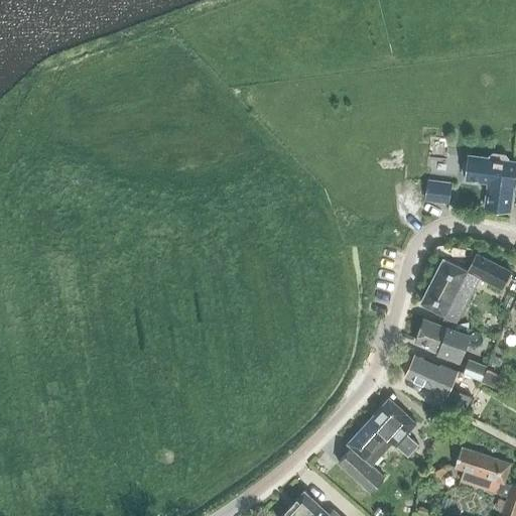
[(485,208),(510,211),(513,186),(514,186),(515,173),(515,161),(507,161),(508,159),(505,156),(493,154),(490,157),(489,158),(469,156),(469,161),(467,161),(464,163),(463,171),(465,175),(467,175),(466,180),(488,183),(485,208)]
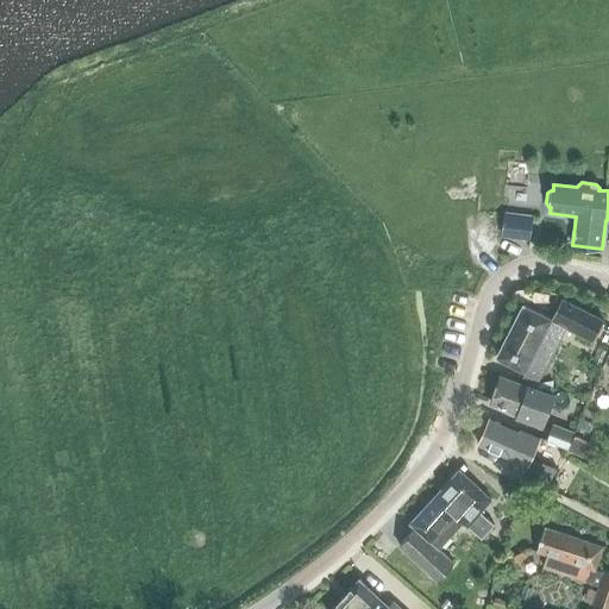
[(532,215),(502,212),(498,238),(528,242),(532,215)]
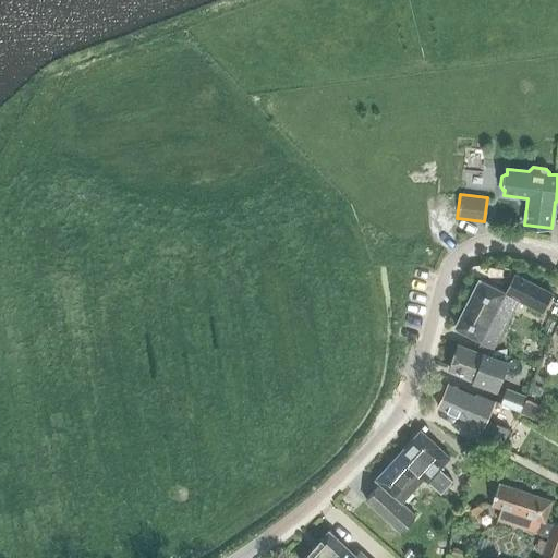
[(495,347),(518,301),(543,313),(553,294),(514,275),(505,292),(480,278),(455,327),(480,339),(474,351),(489,356),(495,347)]
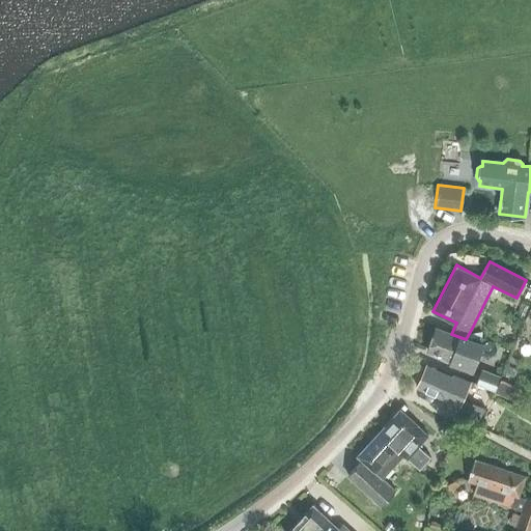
[(466,339),(451,334),(436,328),(427,352),(450,360),(449,365),(473,373),(482,347),(467,341),(468,339),(466,339)]
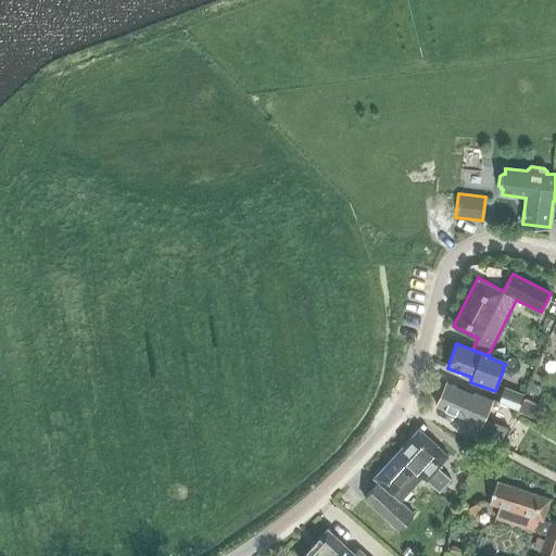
[(465,417),(465,416),(485,426),(482,434),(502,443),(508,428),(485,418),(494,400),(475,391),(474,394),(445,382),(436,404),(465,417)]
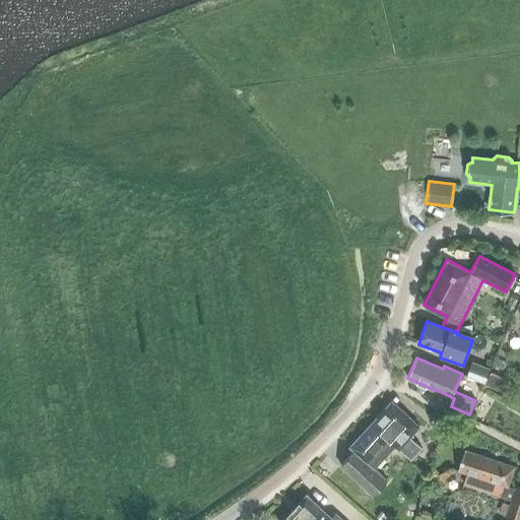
[(472,361),(466,376),(482,383),(489,368),(472,361)]
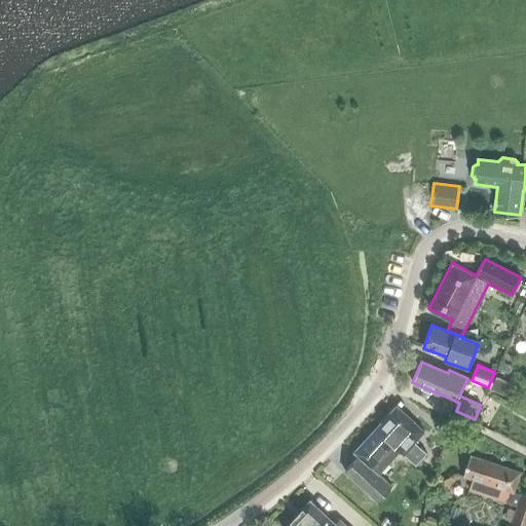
[(375,428),(400,451),(415,465),(426,453),(414,442),(424,431),(396,406),(375,428)]
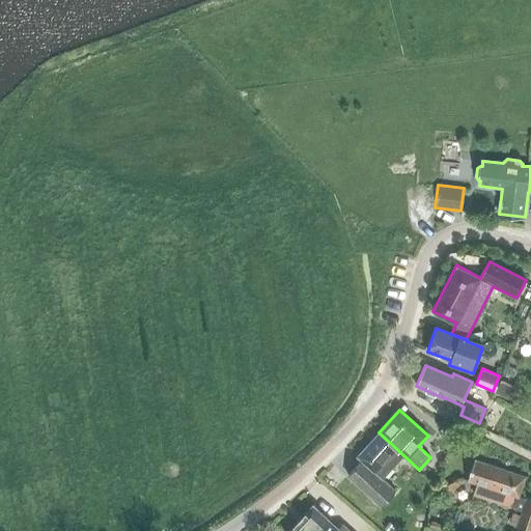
[(383,479),(403,455),(379,432),(357,456),(362,460),(347,476),(382,507),(395,491),(383,479)]
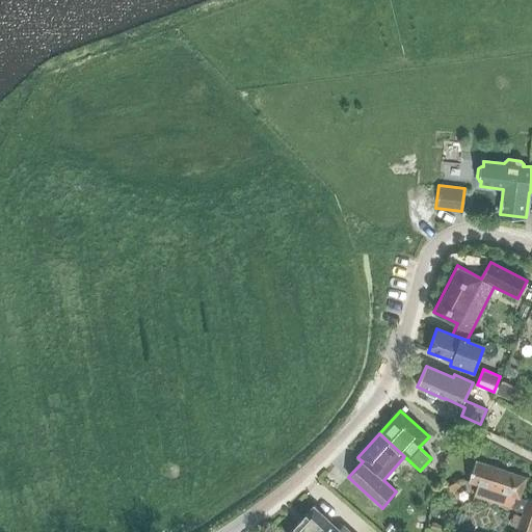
[(531,531),(531,500),(528,499),(527,500),(520,498),(526,478),(475,460),(468,482),(478,485),(474,495),(515,509),(515,510),(524,512),(519,528),(531,531)]
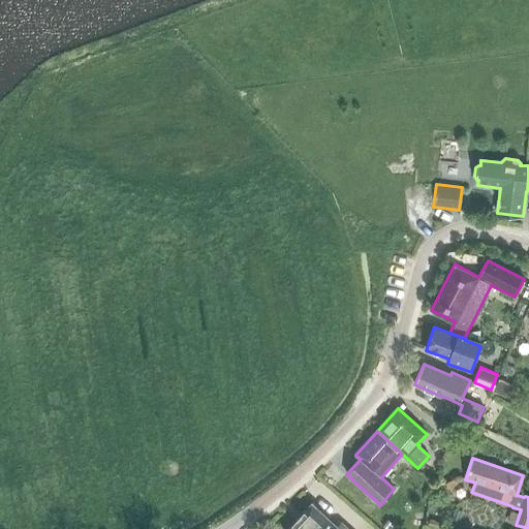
[(312,503),(287,528),(348,528),(341,522),(335,528),(325,521),(329,518),(312,503)]
